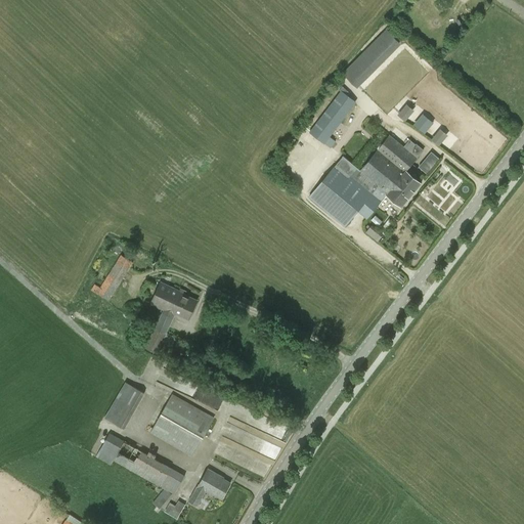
[(360,82),(399,42),(386,29),(347,68),(360,82)]
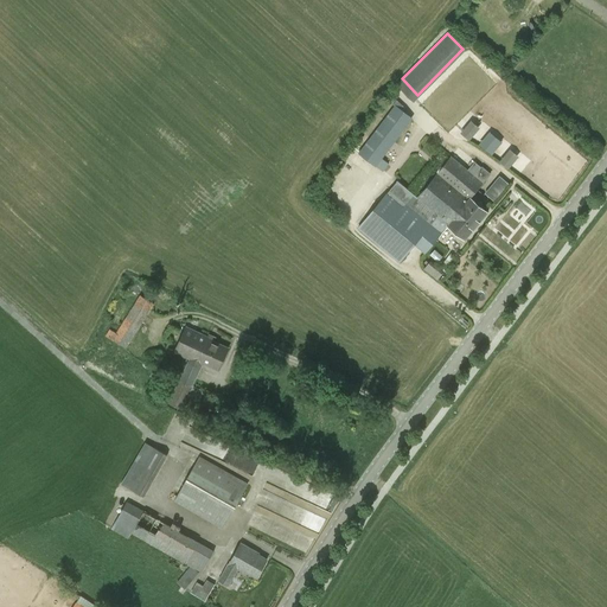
[(393,100),(388,106),(391,108),(358,152),(376,166),(413,119),(397,107),(398,104),(393,100)]
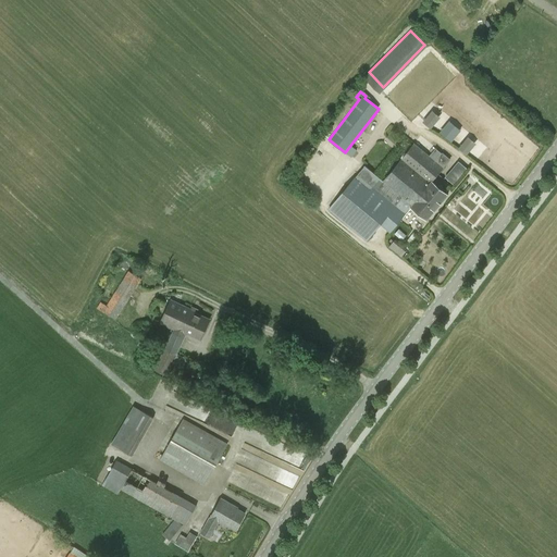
[(432,128),(441,116),(433,110),(423,122),(432,128)]
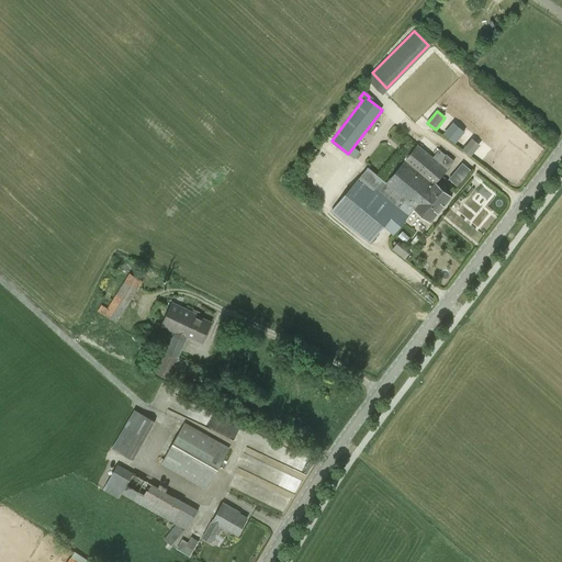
[(454,121),(445,133),(456,143),(467,131),(454,121)]
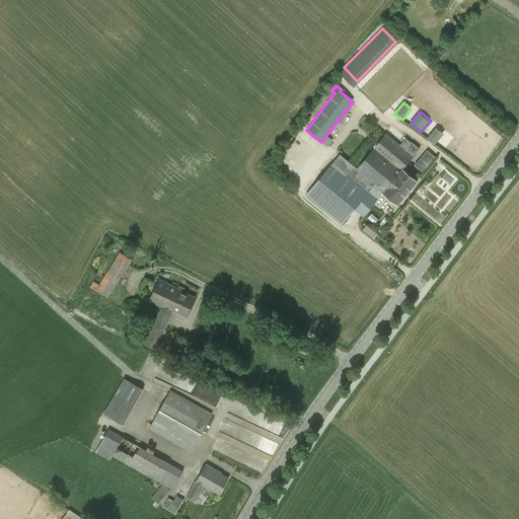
[(436,144),(444,133),(437,127),(428,138),(436,144)]
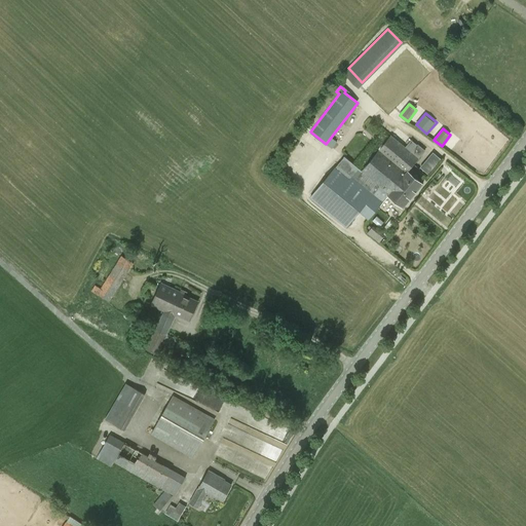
[(338,164),(309,198),(346,229),(359,213),(368,220),(383,202),(382,201),(388,195),(403,208),(423,183),(408,171),(419,158),(425,150),(418,144),(411,152),(390,135),(362,171),(359,167),(344,156),(338,164)]
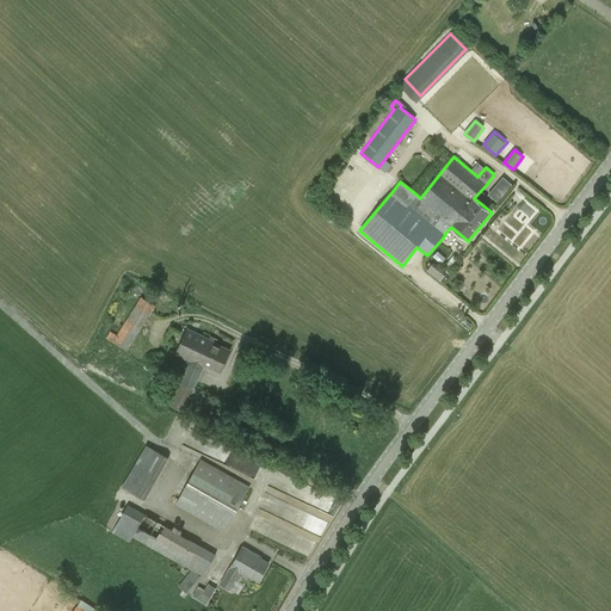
[(504,193),(512,184),(504,177),(495,186),(504,193)]
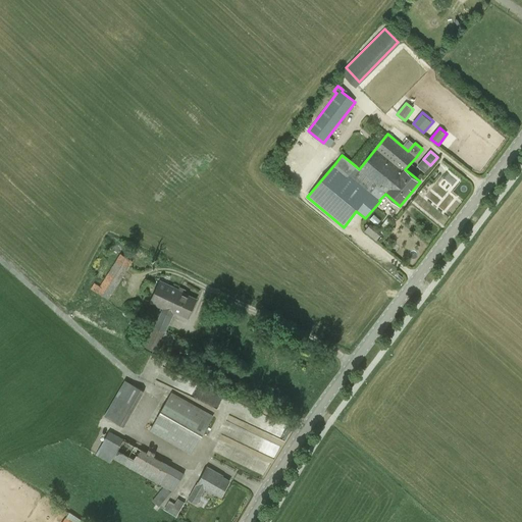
[(368,225),(365,230),(377,240),(380,235),(368,225)]
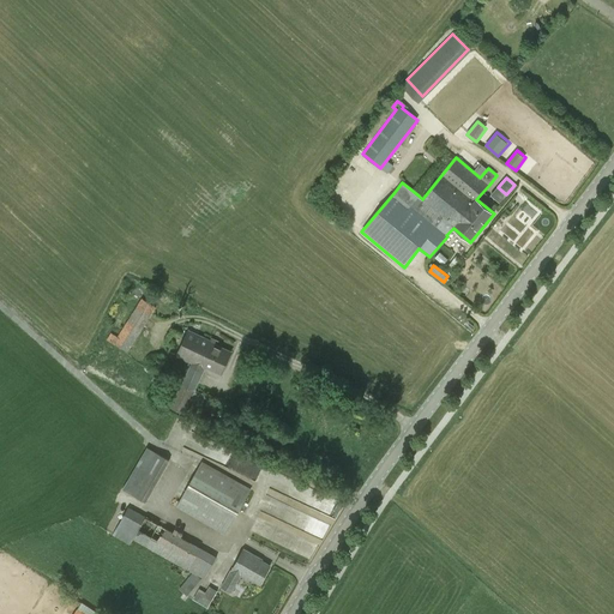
[(127,353),(152,314),(138,305),(113,343),(127,353)]
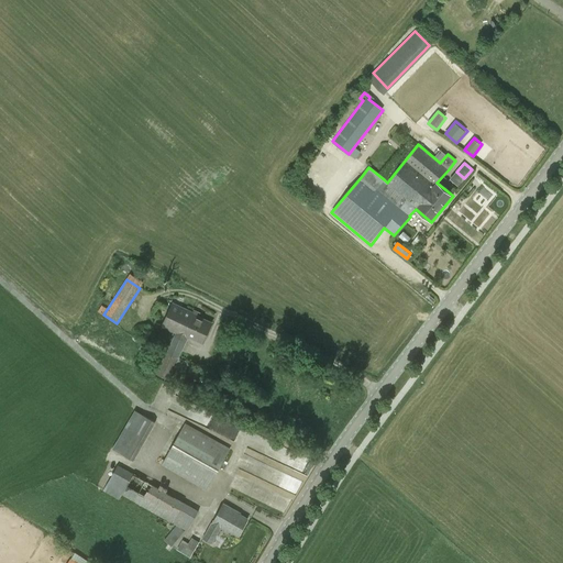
[(162,326),(175,331),(156,373),(169,381),(188,338),(202,344),(212,322),(172,304),(162,326)]
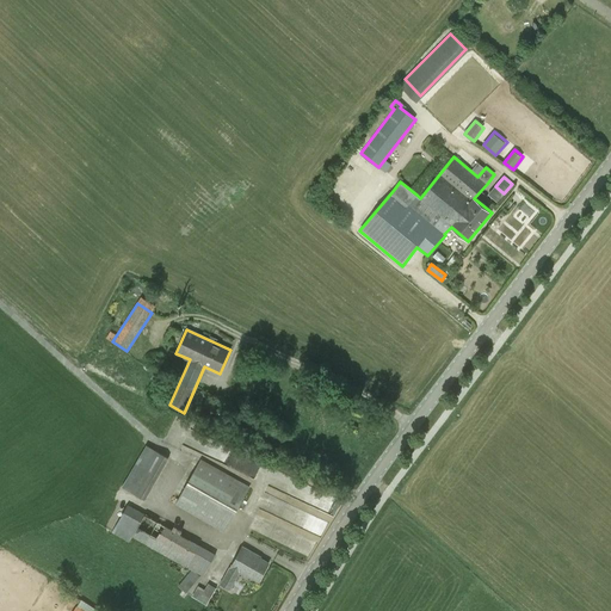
[(147,499),(170,457),(146,444),(123,486),(147,499)]
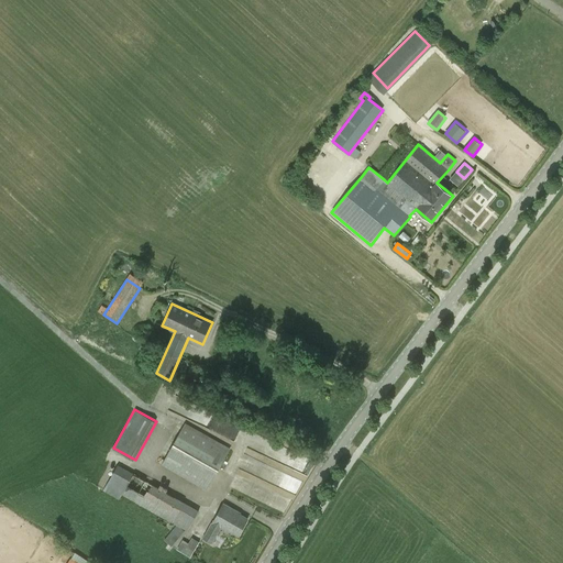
[(233,439),(240,426),(209,412),(202,426),(233,439)]
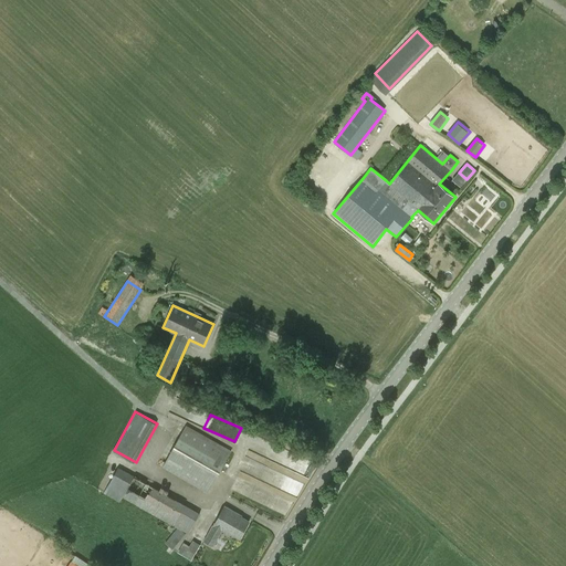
[(163,468),(208,493),(231,451),(186,425),(163,468)]
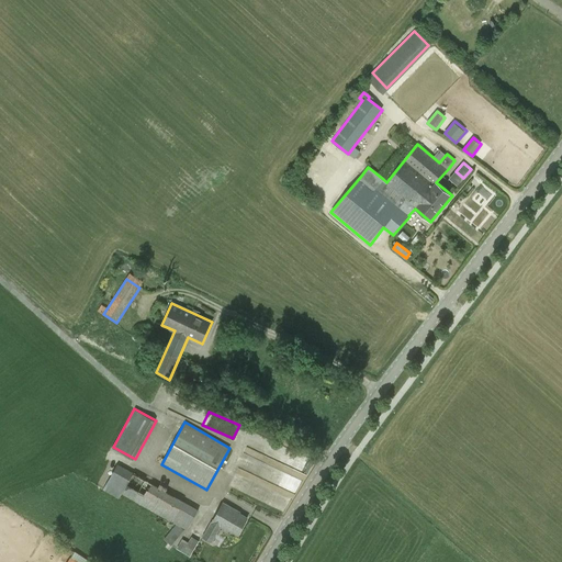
[(122,493),(175,525),(164,539),(171,546),(183,529),(187,531),(199,509),(117,463),(103,490),(119,498),(122,493)]
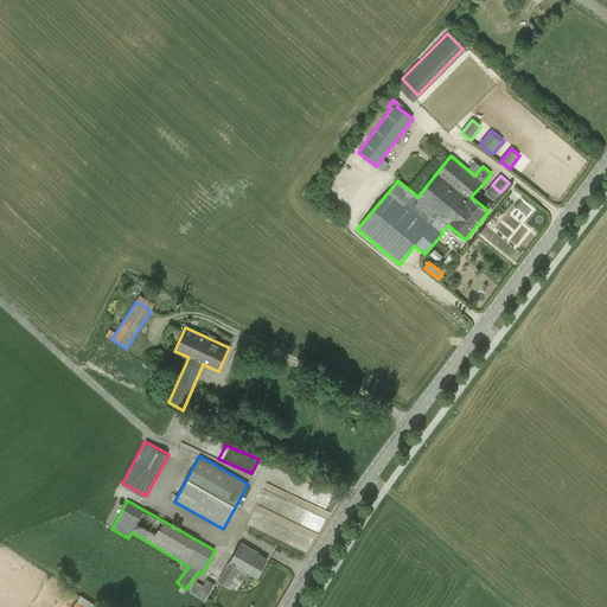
[(219,580),(229,586),(238,569),(256,579),(267,558),(256,553),(257,551),(241,542),(219,580)]
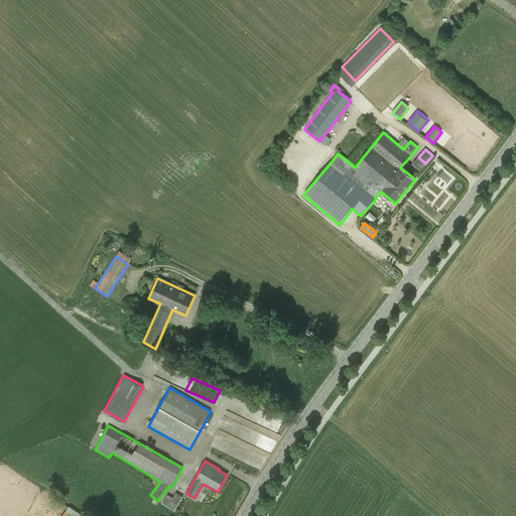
[(174,511),(182,496),(175,492),(172,498),(167,494),(162,504),(174,511)]
